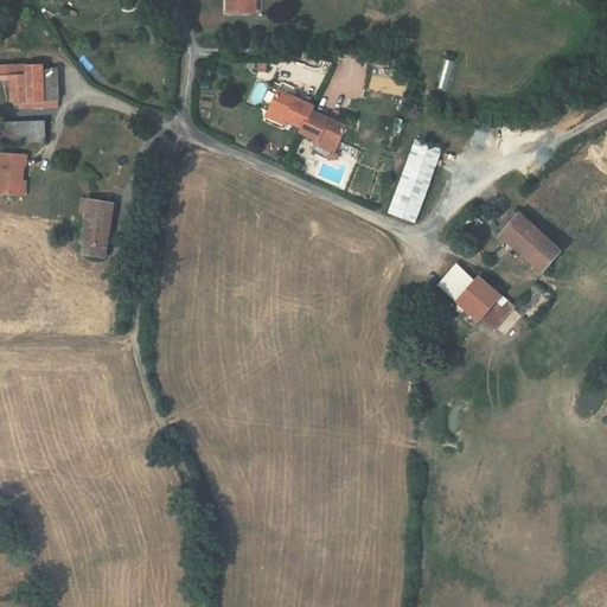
[(227,0),(227,11),(248,11),(248,0),(227,0)]
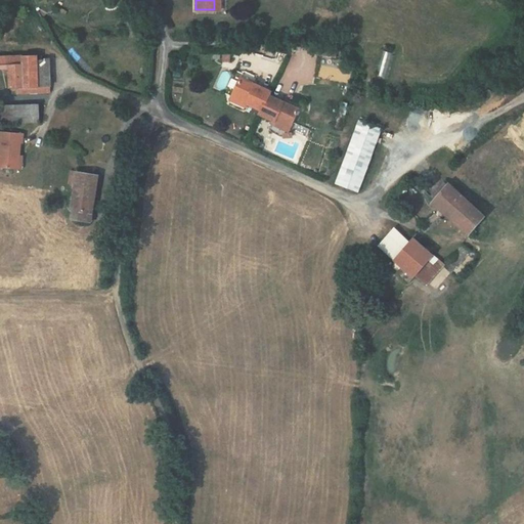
[(331,56),(332,48),(320,46),(319,54),(331,56)]
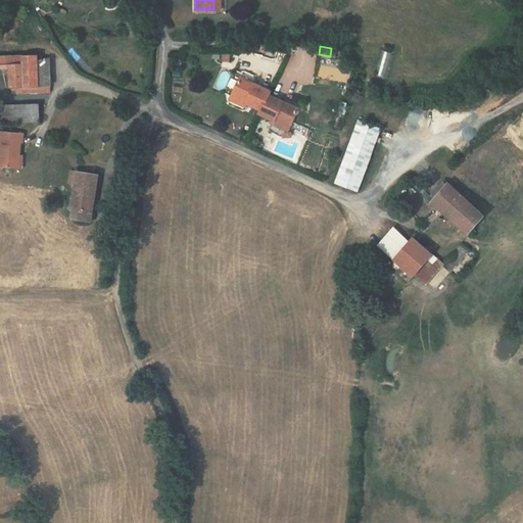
[(388,63),(392,53),(383,50),(380,61),(388,63)]
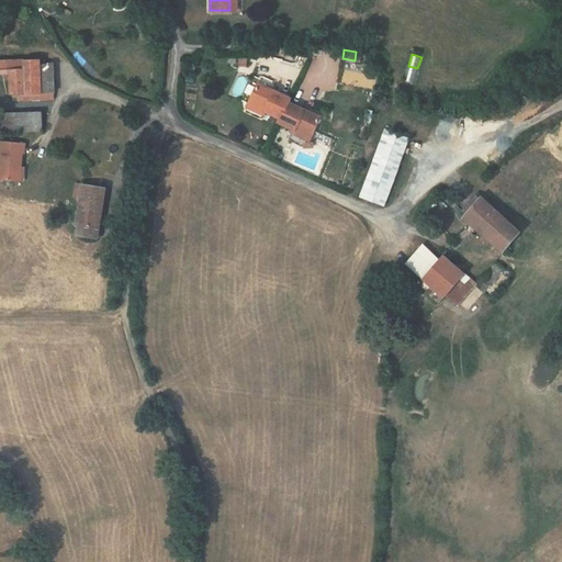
[(303,69),(308,58),(302,55),(296,66),(303,69)]
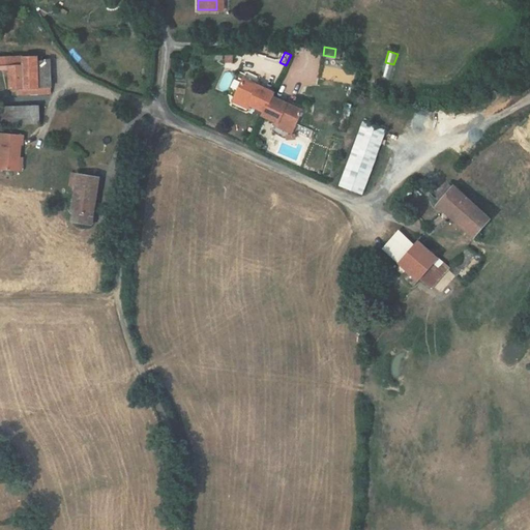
[(9,57),(9,67),(9,89),(11,89),(16,89),(17,95),(52,94),(52,87),(39,88),(39,60),(39,56),(9,57)]
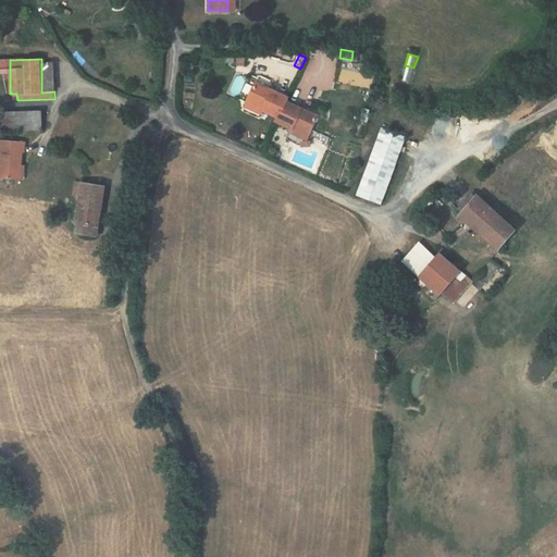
[(53,62),(41,63),(41,93),(54,91),(53,62)]
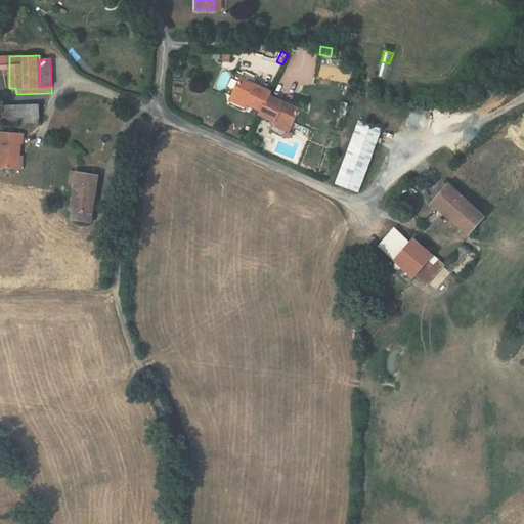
[(271,92),(241,78),(232,96),(247,102),(262,111),(261,114),(275,121),(291,128),(299,108),(269,95),(271,92)]
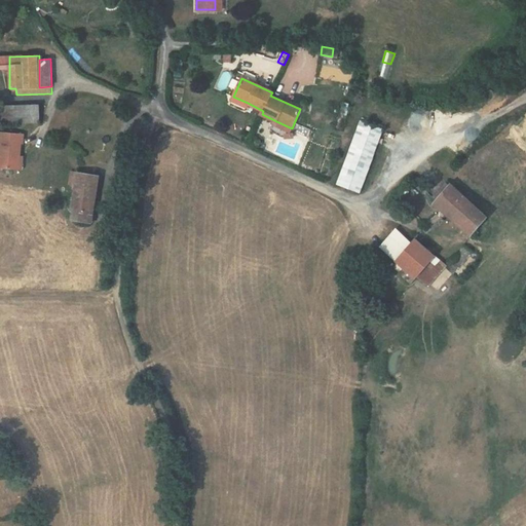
[(246,107),(248,103),(233,97),(231,100),(246,107)]
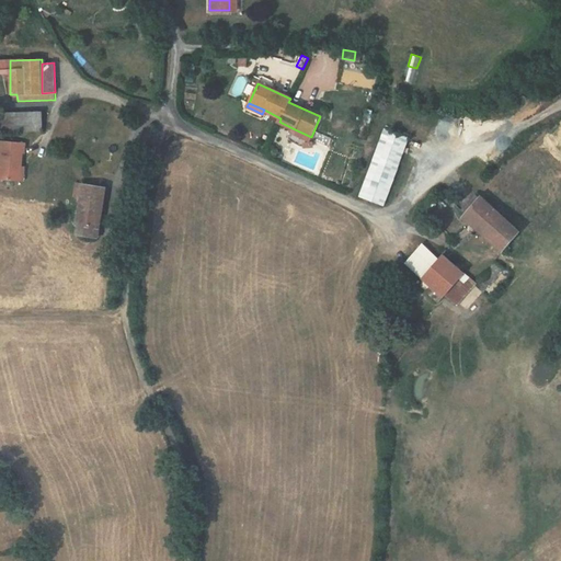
[(1,130),(42,129),(42,112),(1,114),(1,130)]
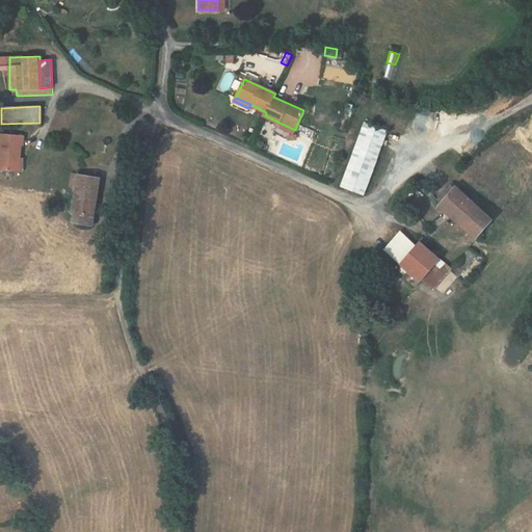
[(293,133),(295,130),(280,123),(277,126),(293,133)]
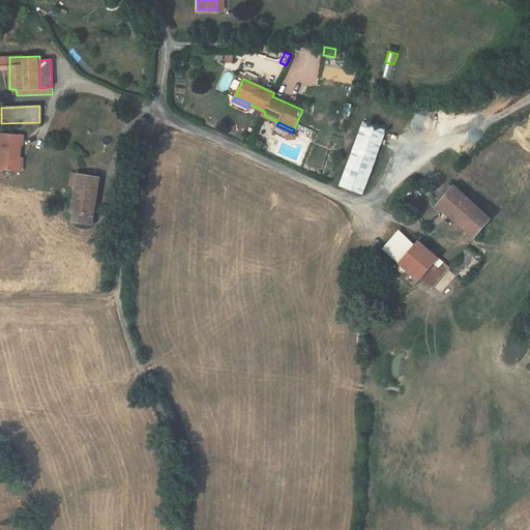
[(362,193),(386,130),(363,122),(341,185),(362,193)]
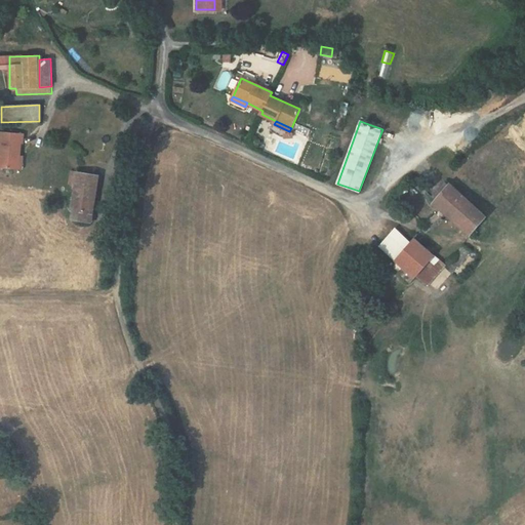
[(0,167),(18,169),(19,156),(22,142),(24,143),(24,134),(0,131),(0,167)]
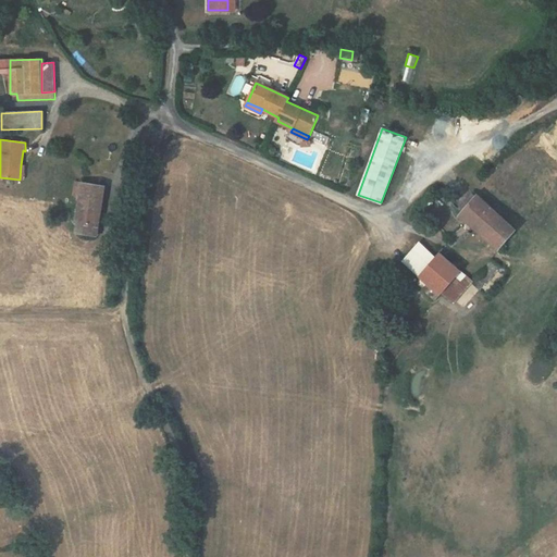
[(101,206),(103,187),(76,183),(74,196),(81,197),(76,222),(77,222),(76,232),(97,235),(98,225),(95,225),(98,206),(101,206)]
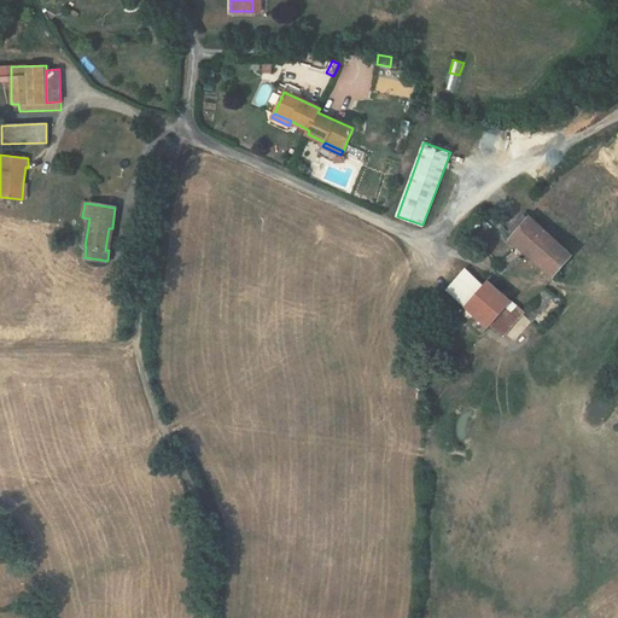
[(513,235),(528,219),(523,215),(509,232),(513,235)]
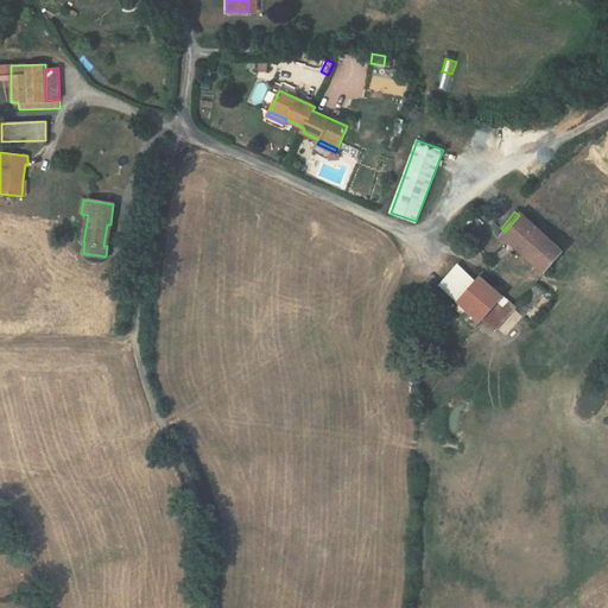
[(563,251),(521,214),(519,215),(505,232),(502,235),(510,241),(515,247),(545,272),(562,252),(563,251)]
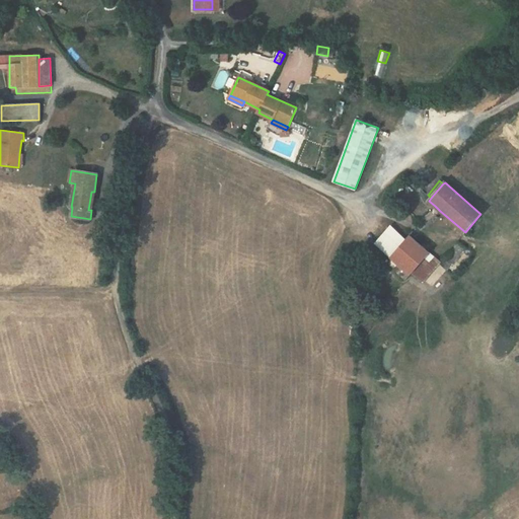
[(391,227),(376,243),(390,257),(405,240),(391,227)]
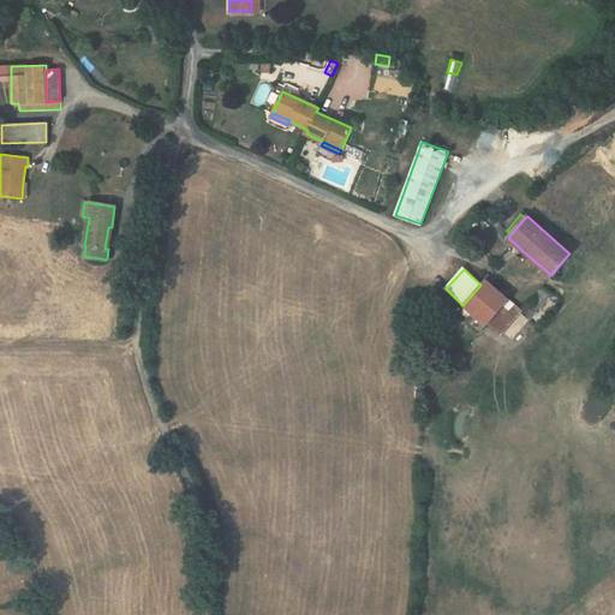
[(481,285),(463,305),(485,324),(488,322),(507,300),(491,284),(495,280),(489,275),(481,285)]
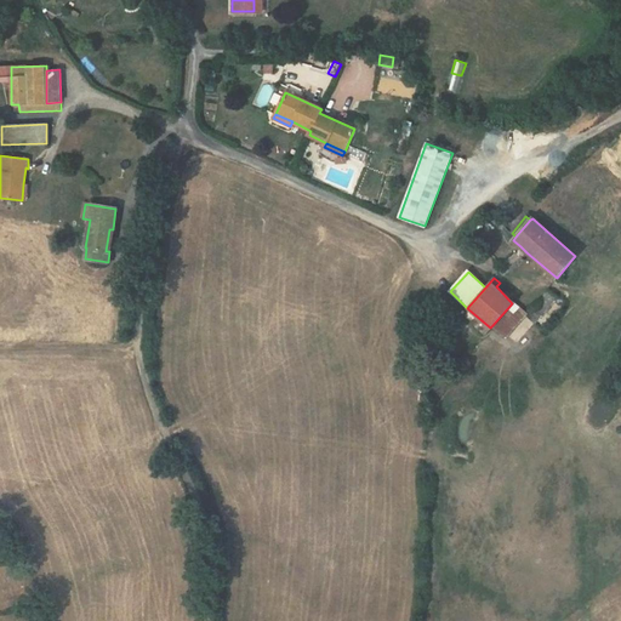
[(547,290),(527,314),(535,322),(556,297),(547,290)]
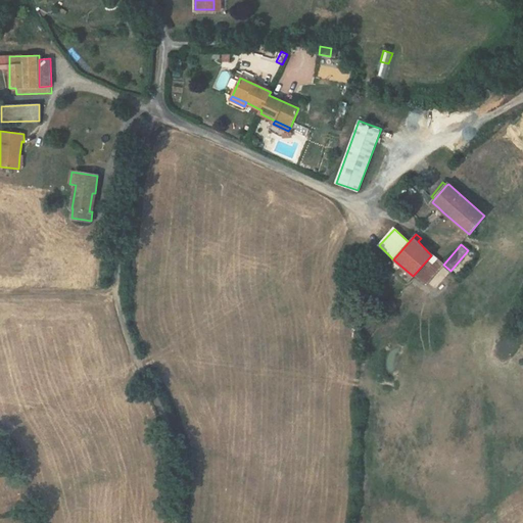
[(431,255),(415,274),(426,284),(443,265),(431,255)]
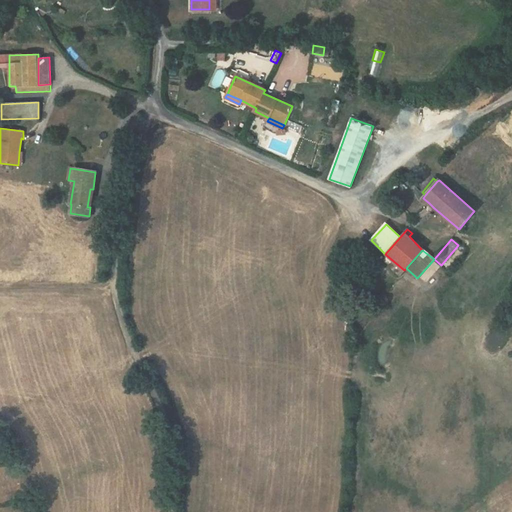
[(385,254),(385,255),(386,256),(383,259),(399,276),(404,270),(385,254)]
